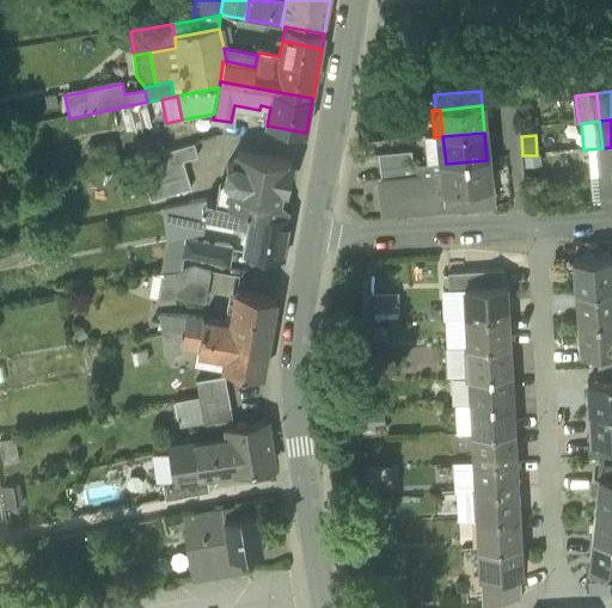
[(446,164),(442,136),(434,137),(423,139),(426,166),(446,164)]
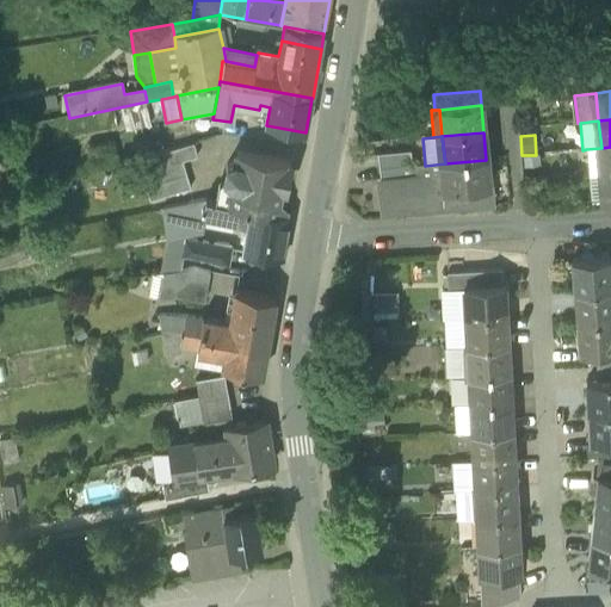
[(141,177),(149,203),(191,191),(183,163),(197,159),(193,146),(152,158),(156,172),(141,177)]
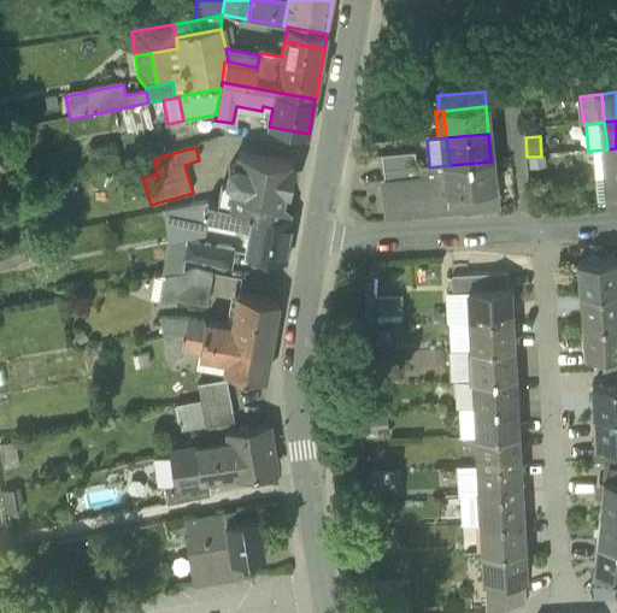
[(594,178),(610,177),(607,149),(592,151),(594,178)]
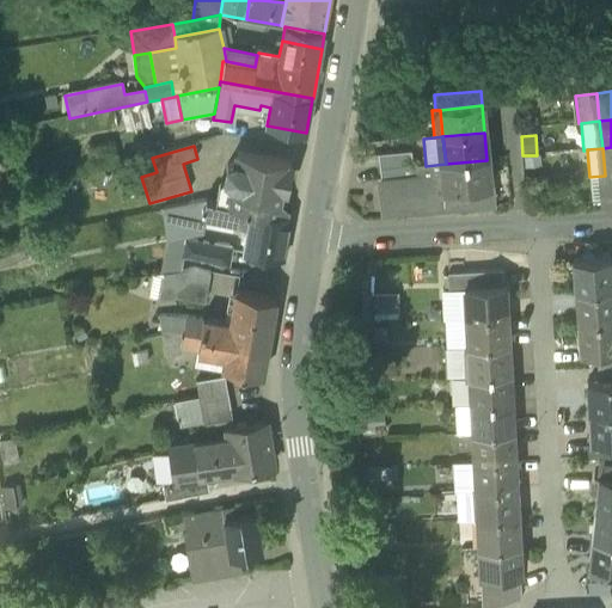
[(377,155),(378,171),(414,167),(412,153),(377,155)]
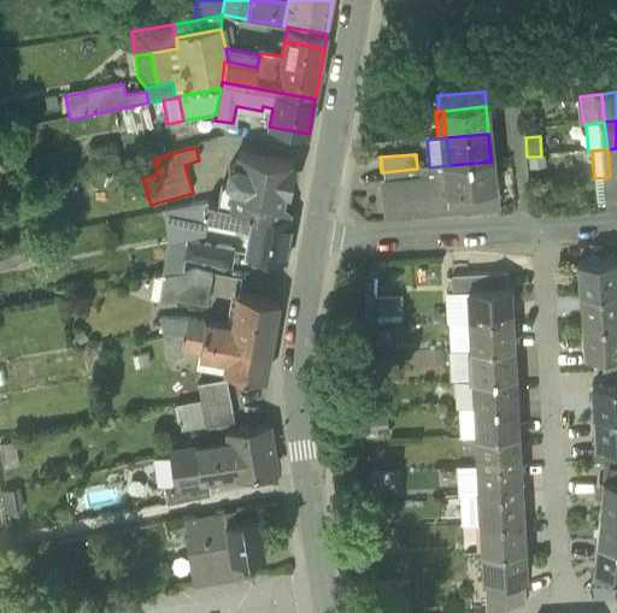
[(229,207),(283,218),(285,210),(281,204),(282,193),(288,194),(293,168),(239,157),(236,166),(229,169),(227,182),(233,187),(229,207)]
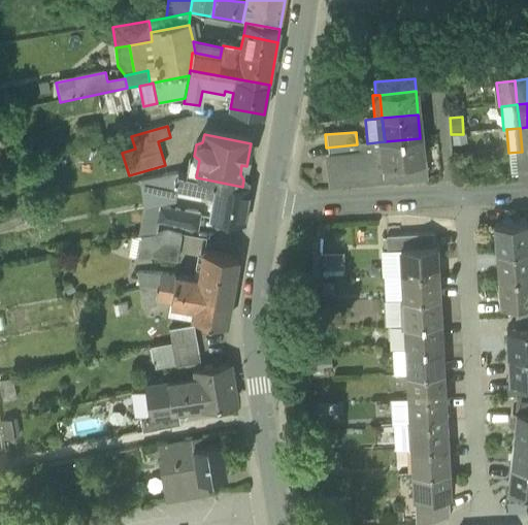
[(384,157),(385,166),(423,163),(420,138),(385,141),(386,157),(384,157)]
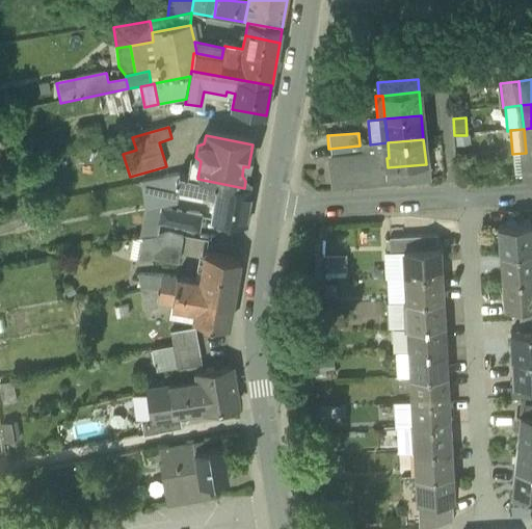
[(340,187),(389,182),(388,167),(387,158),(389,158),(388,142),(370,144),(360,146),(361,158),(329,161),(331,180),(331,185),(331,187),(340,187)]
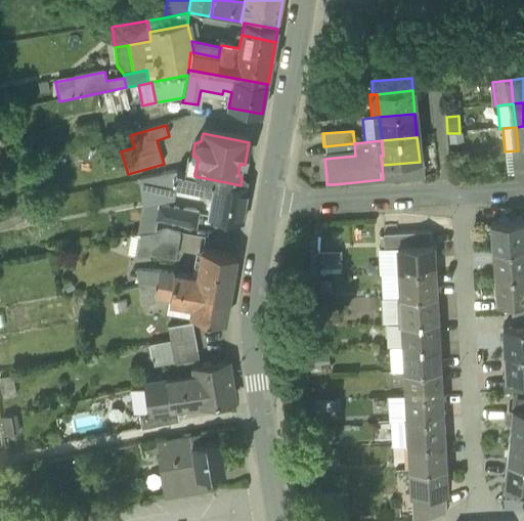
[(355,156),(354,143),(323,146),(324,159),(355,156)]
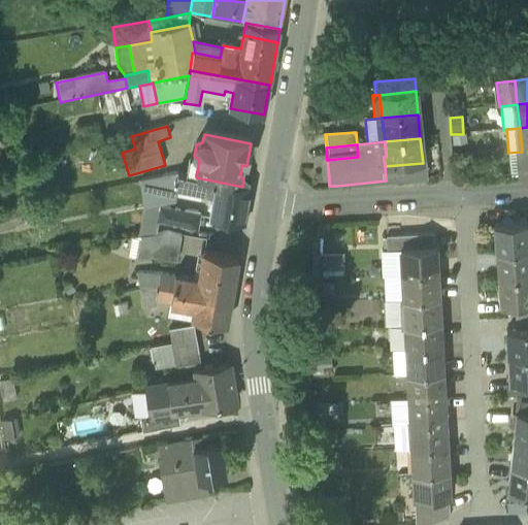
[(522,152),(508,153),(510,177),(524,176),(522,152)]
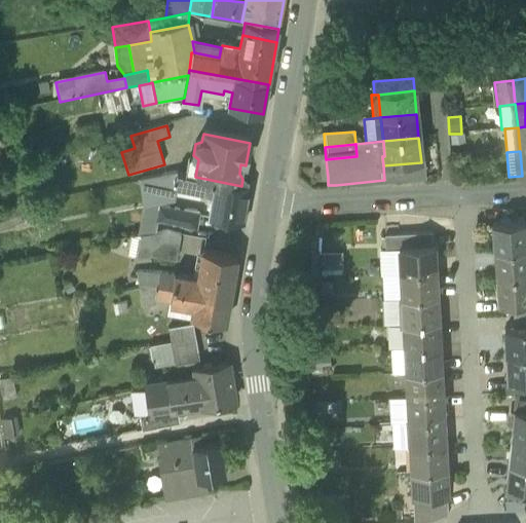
[(198,159),(193,155),(187,158),(184,176),(195,177),(198,159)]
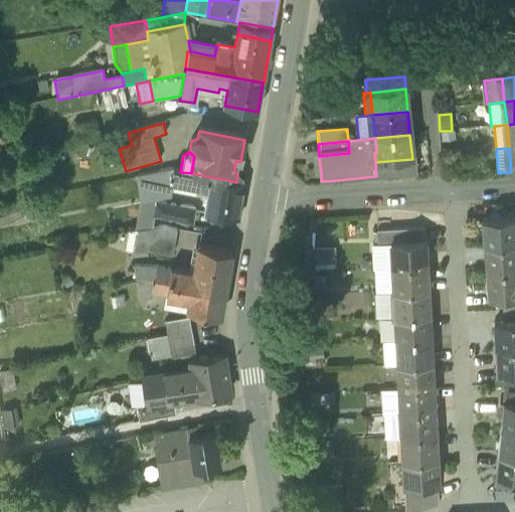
[(413,173),(412,159),(375,162),(376,176),(382,175),(382,176),(413,173)]
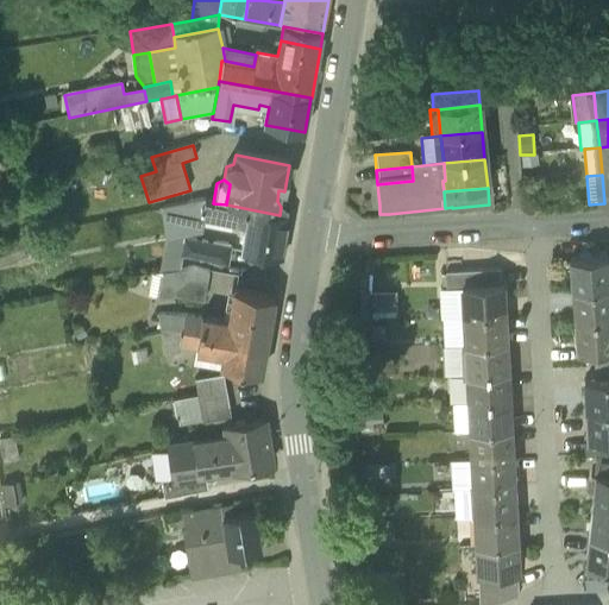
[(189,205),(183,235),(201,232),(201,228),(203,218),(202,218),(205,202),(189,205)]
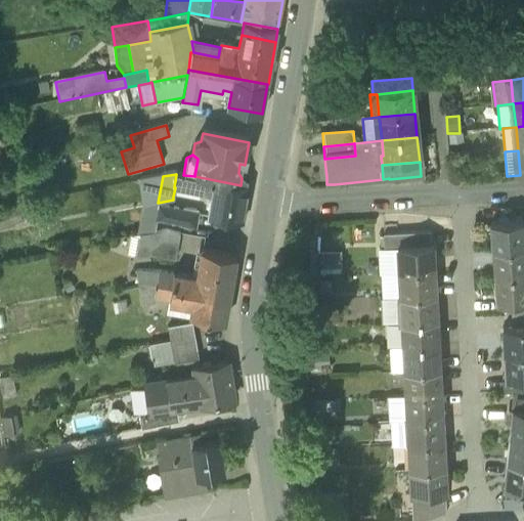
[(208,217),(242,223),(249,187),(215,181),(176,174),(174,187),(175,187),(201,192),(212,194),(208,217)]
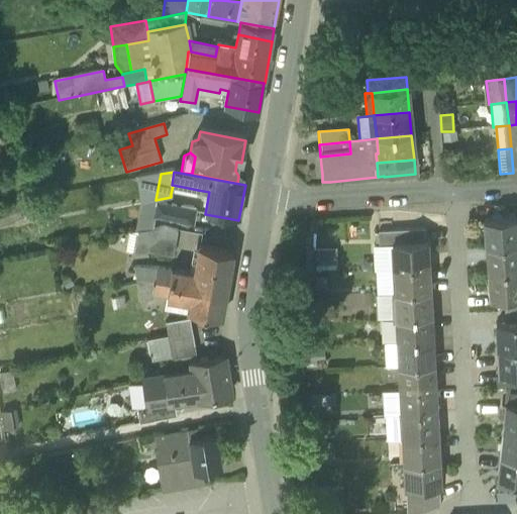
[(156,200),(161,174),(137,179),(140,207),(154,203),(171,199),(171,197),(156,200)]
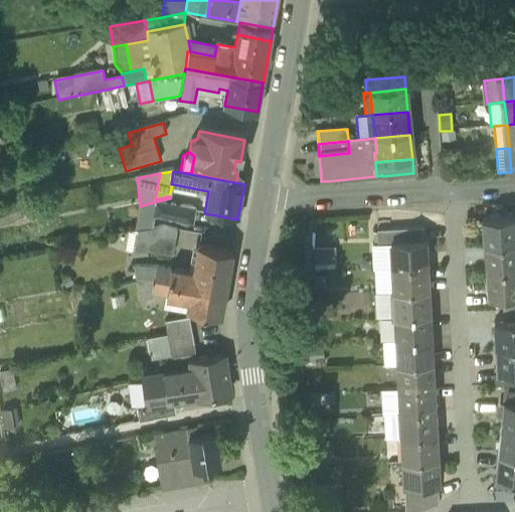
[(197,189),(172,184),(170,193),(195,198),(197,189)]
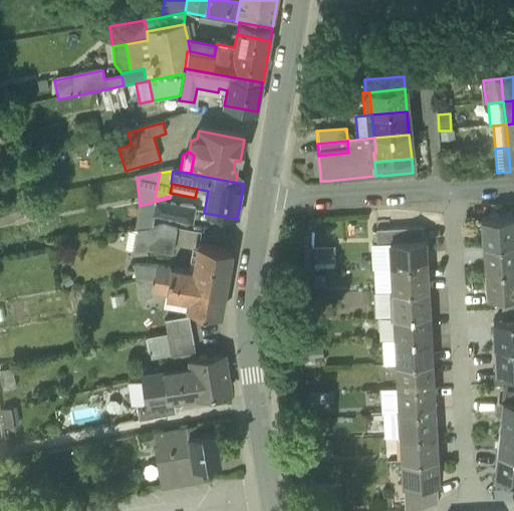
[(33,199),(21,201),(24,215),(36,213),(33,199)]
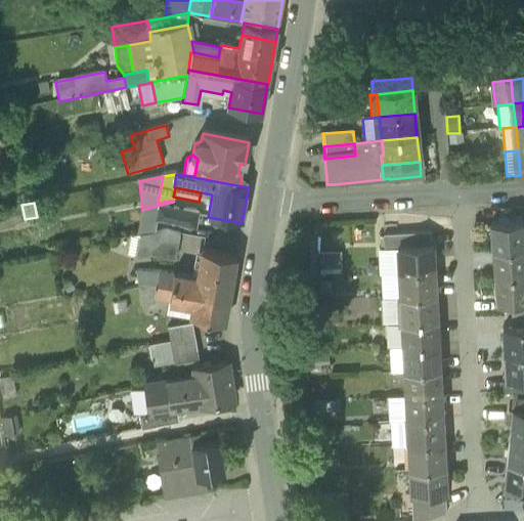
[(151,235),(157,206),(142,210),(136,237),(151,235)]
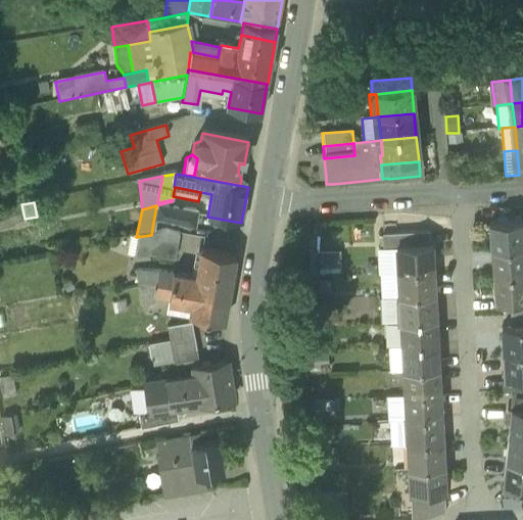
[(155,221),(172,224),(175,209),(158,206),(155,221)]
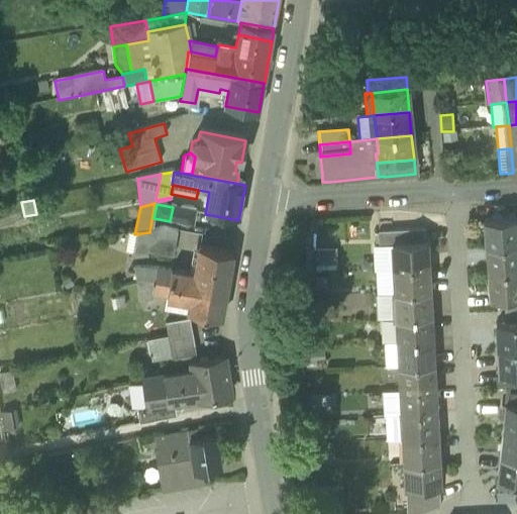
[(170,221),(191,225),(194,212),(173,207),(170,221)]
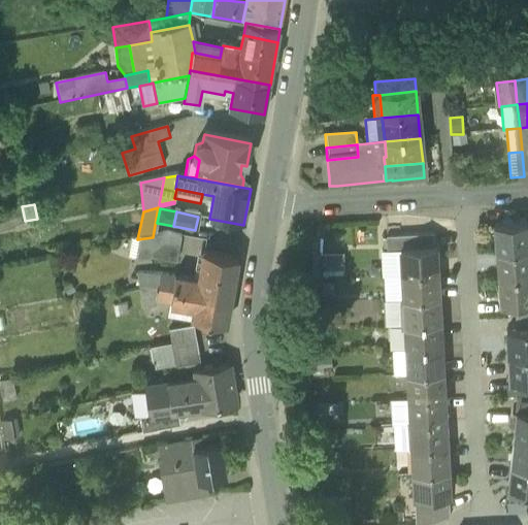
[(494,228),(496,254),(527,252),(527,239),(527,229),(527,225),(494,228)]
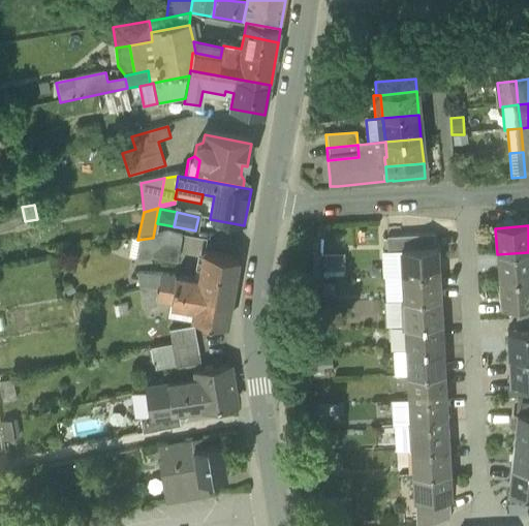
[(149,257),(178,263),(182,238),(167,235),(153,238),(149,257)]
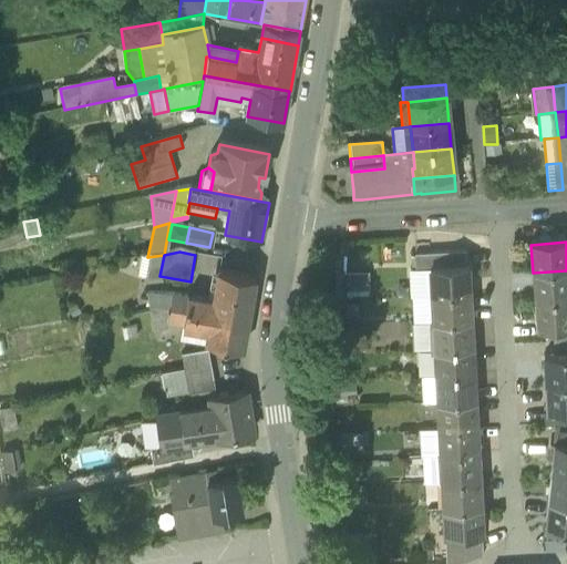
[(143,276),(160,276),(164,255),(147,257),(143,276)]
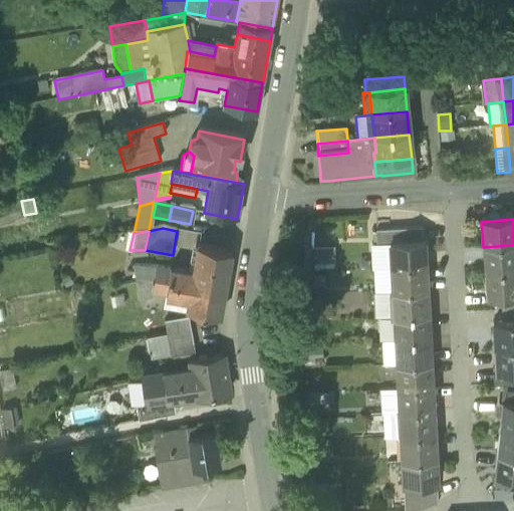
[(393,232),(394,246),(422,244),(421,231),(393,232)]
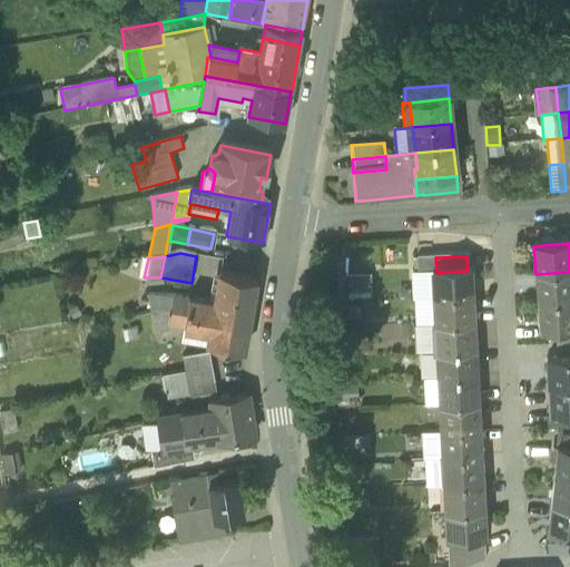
[(416,274),(433,273),(436,273),(435,257),(415,258),(416,274)]
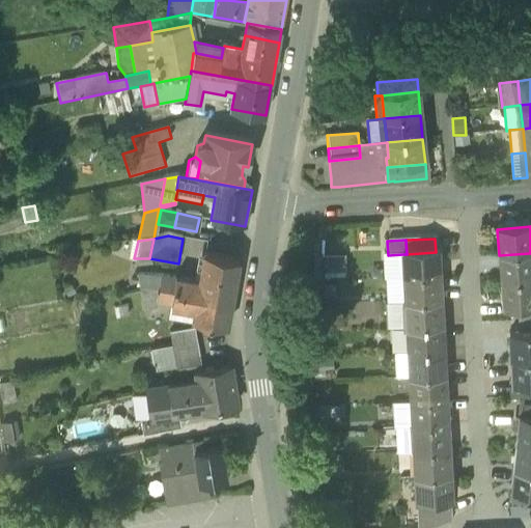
[(403,254),(406,279),(439,277),(438,252),(436,252),(407,254),(403,254)]
